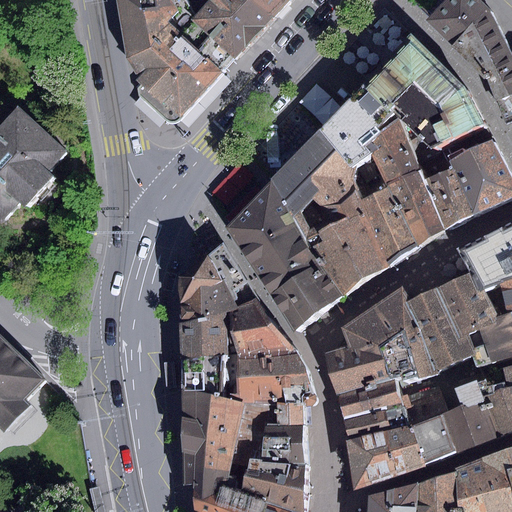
[(183,0),(118,0),(125,58),(141,84),(138,87),(139,95),(166,120),(171,123),(176,123),(179,120),(234,58),(193,17),(186,5),(183,0)]
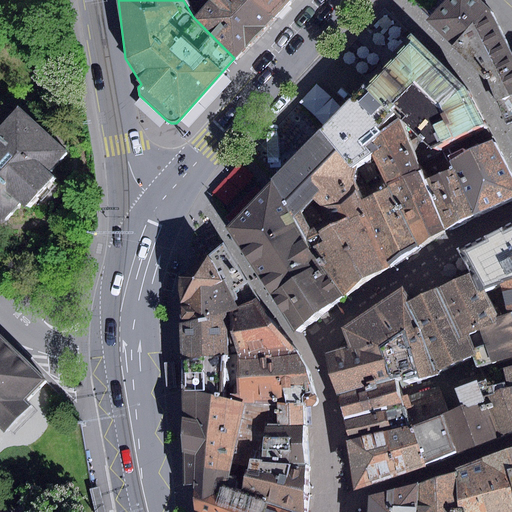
[(191,0),(186,5),(193,17),(234,58),(271,18),(250,0),(191,0)]
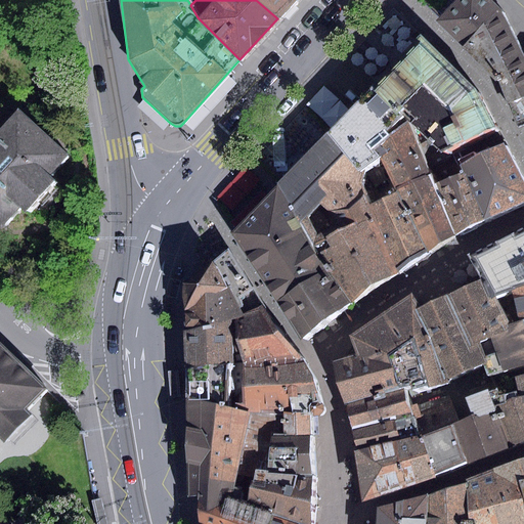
[(256,0),(277,18),(295,0),(256,0)]
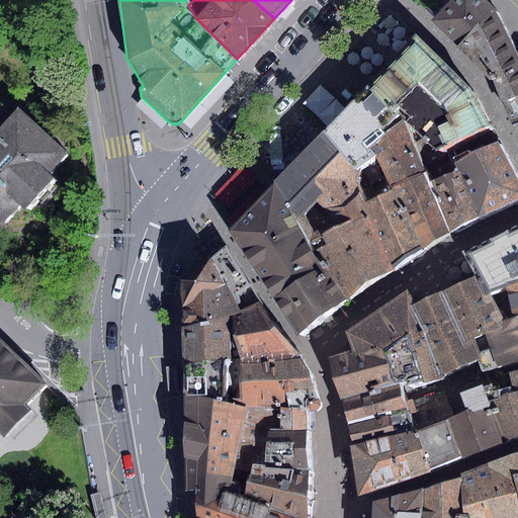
[(485,0),(450,0),(431,21),(492,81),(501,101),(517,94),(517,51),(503,15),(485,0)]
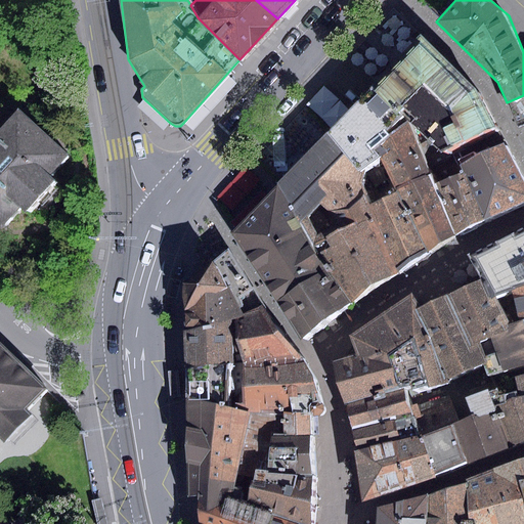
[(422,41),(372,87),(399,113),(402,116),(440,151),(496,129),(477,91),(472,86),(422,41)]
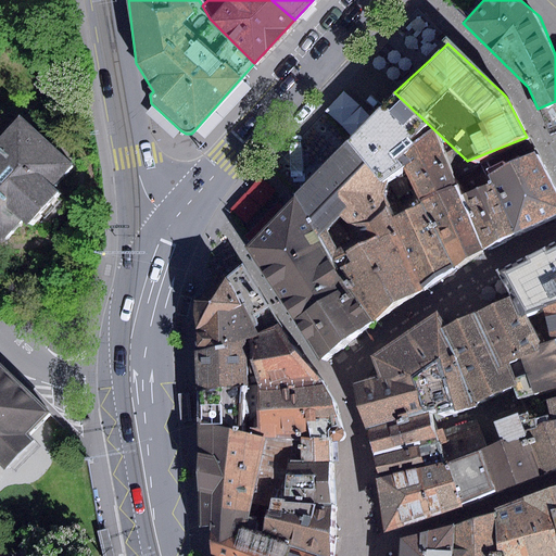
[(394,92),(345,141),(380,181),(401,166),(394,156),(413,142),(409,139),(427,123),(424,119),(394,92)]
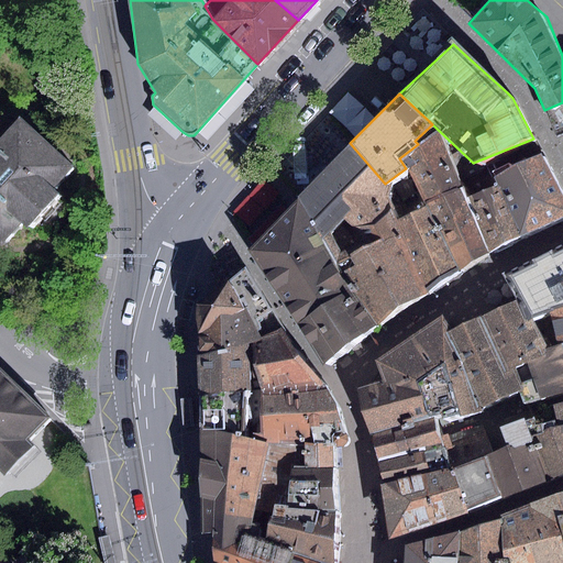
[(562,102),(544,110),(555,136),(562,133),(562,102)]
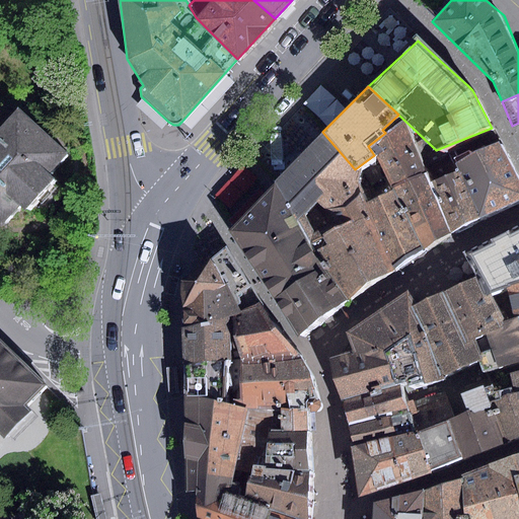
[(50,177),(69,156),(20,112),(0,133),(0,224),(3,227),(21,207),(26,212),(55,181),(50,177)]
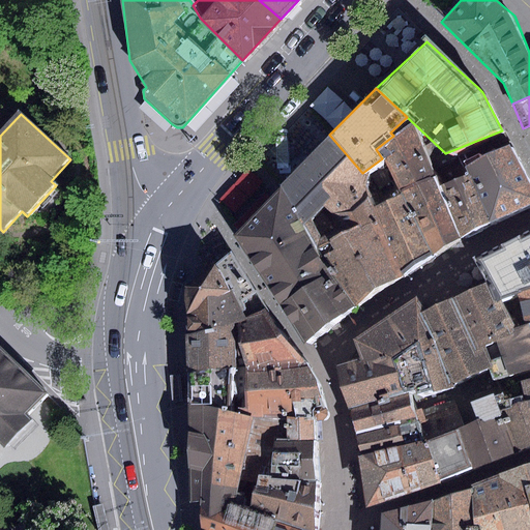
[(432,256),(461,238),(440,186),(429,160),(407,117),(390,133),(393,136),(376,149),(382,158),(401,195),(432,256)]
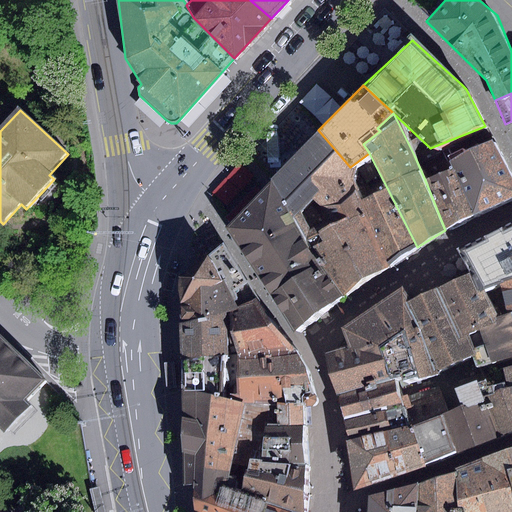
[(318,130),(268,180),(293,216),(301,210),(313,199),(326,220),(329,225),(364,211),(352,178),(350,167),(318,130)]
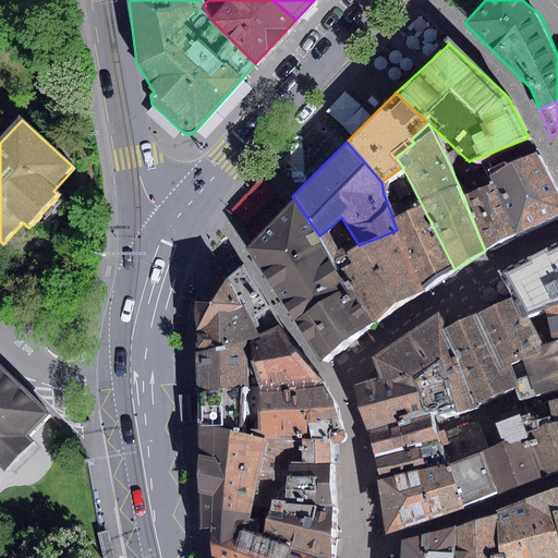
[(557,196),(535,153),(489,176),(494,184),(518,235),(557,215),(557,196)]
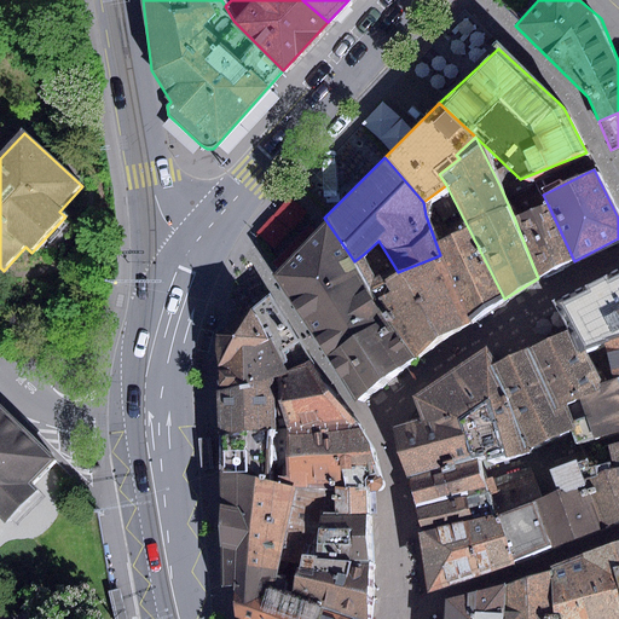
[(538,278),(574,261),(548,204),(514,218),(538,278)]
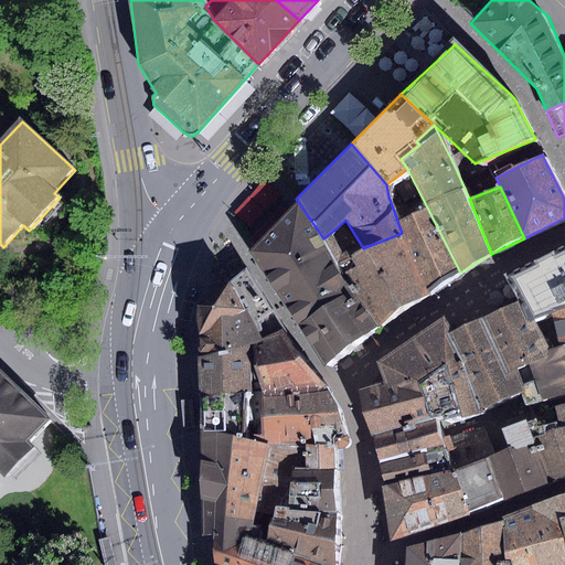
[(296,199),(247,251),(326,365),(379,327),(354,287),(323,238),(296,199)]
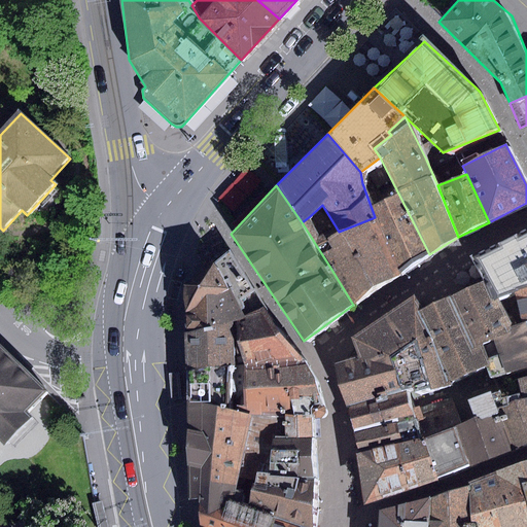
[(400,273),(429,254),(398,194),(371,205),(375,217),(400,273)]
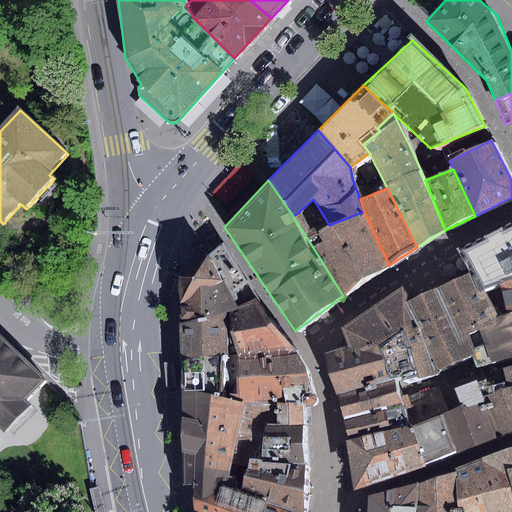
[(343,296),(389,265),(364,211),(329,225),(326,220),(313,228),(301,210),(293,216),(321,260),(343,296)]
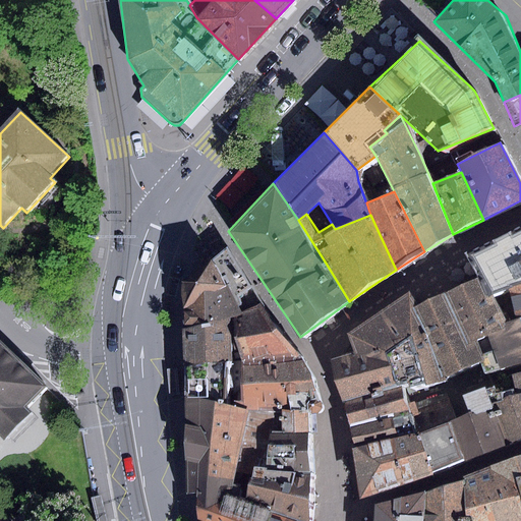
[(520,229),(471,254),(481,277),(489,295),(507,289),(520,283),(520,229)]
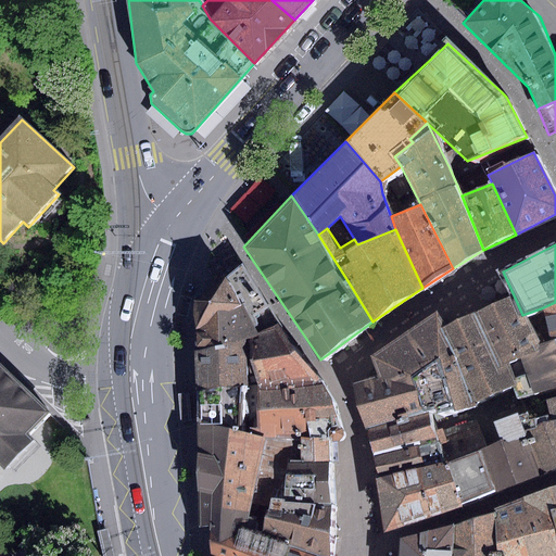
[(253,346),(280,327),(242,264),(196,302),(194,351),(253,346)]
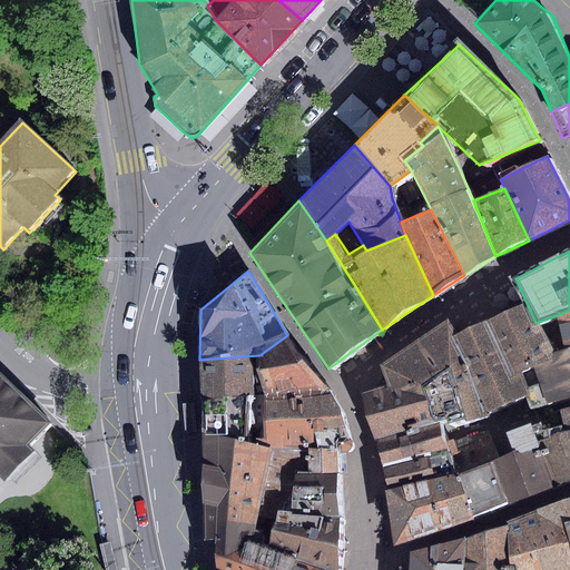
[(527,303),(452,335),(483,414),(528,394),(520,374),(552,357),(550,353),(536,323),(527,303)]
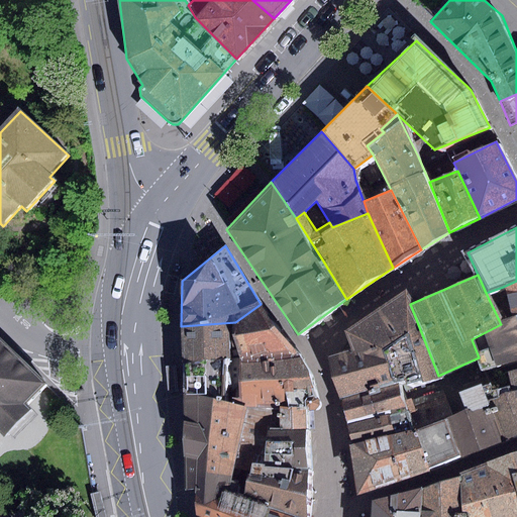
[(516,314),(516,281),(503,287),(511,316),(516,314)]
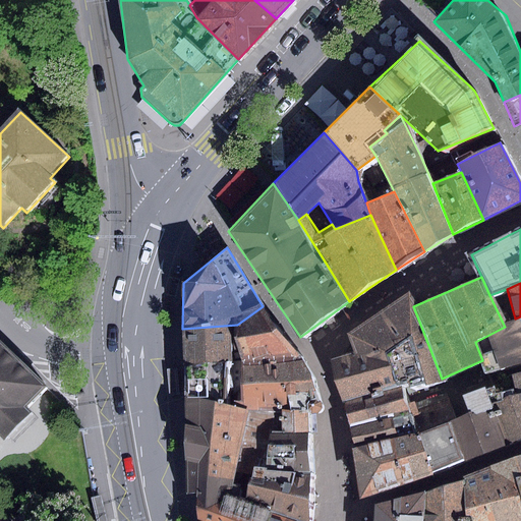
[(329,358),(342,402),(402,385),(404,390),(442,379),(413,306),(407,294),(347,333),(353,351),(329,358)]
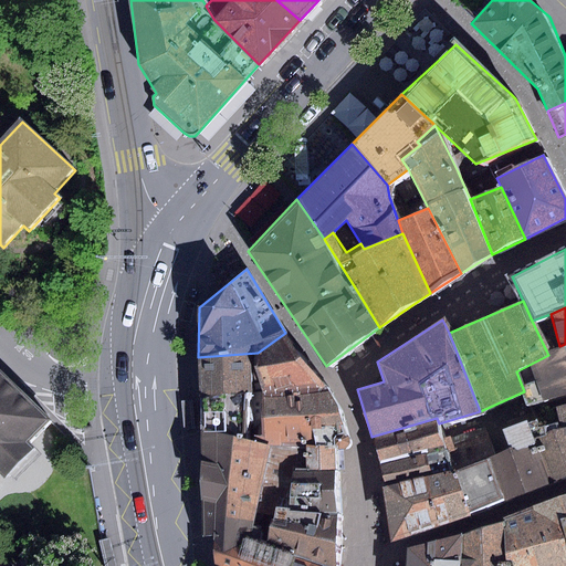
[(261,400),(332,391),(285,333),(258,353),(261,400)]
